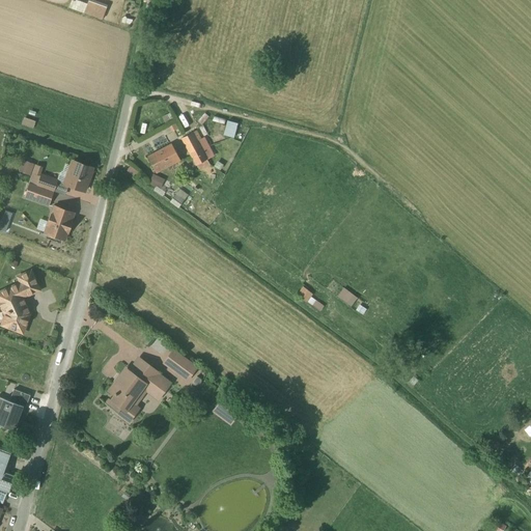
[(98,0),(88,0),(84,12),(103,19),(108,3),(98,0)]
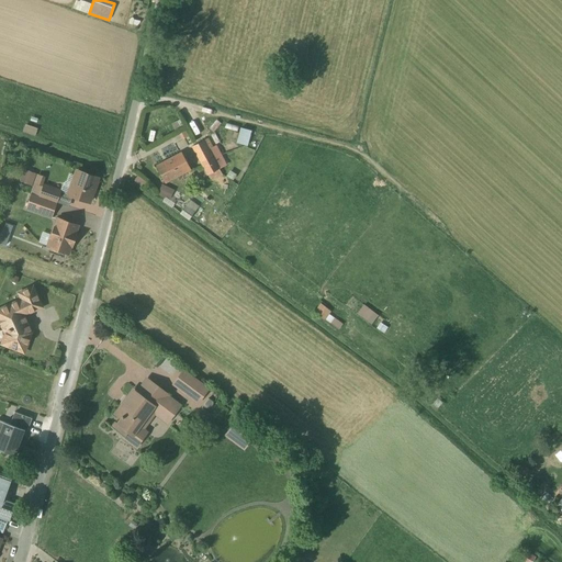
[(238,127),(235,144),(247,145),(250,130),(238,127)]
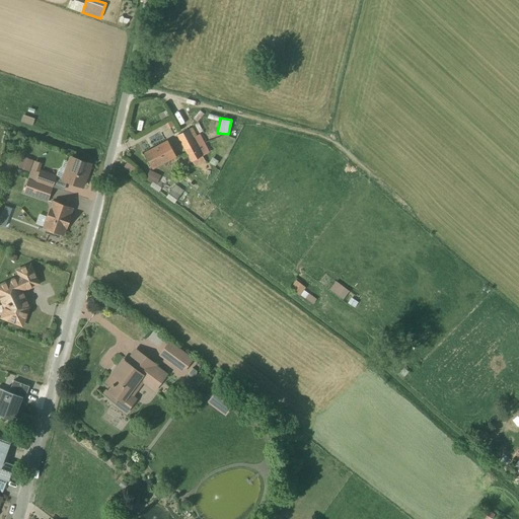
[(192,129),(175,136),(191,162),(212,150),(204,133),(196,137),(192,129)]
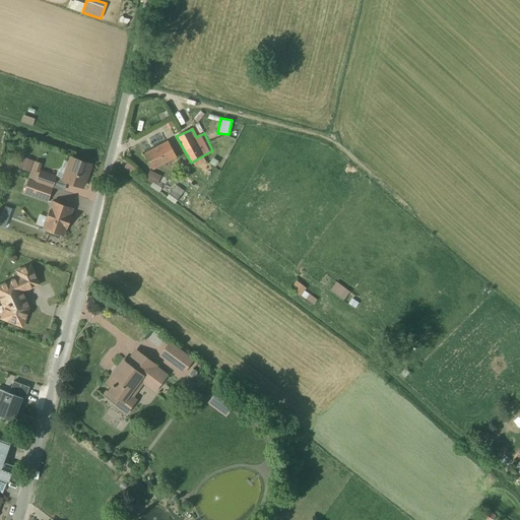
[(167,141),(142,152),(153,172),(177,158),(167,141)]
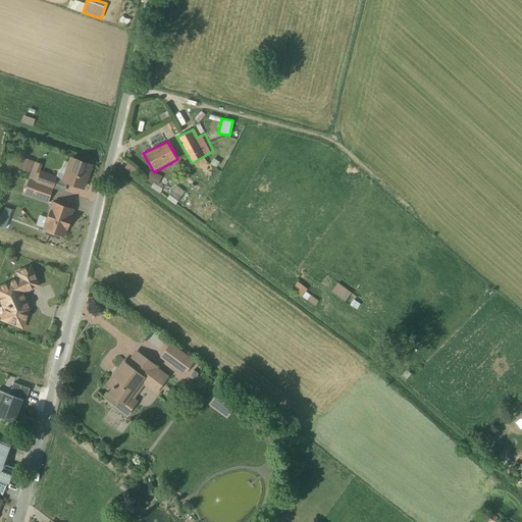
[(93,166),(68,158),(59,183),(84,191),(93,166)]
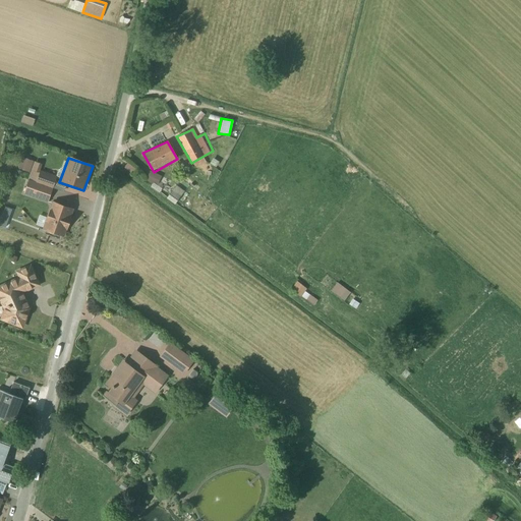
[(146,179),(156,184),(161,176),(150,171),(146,179)]
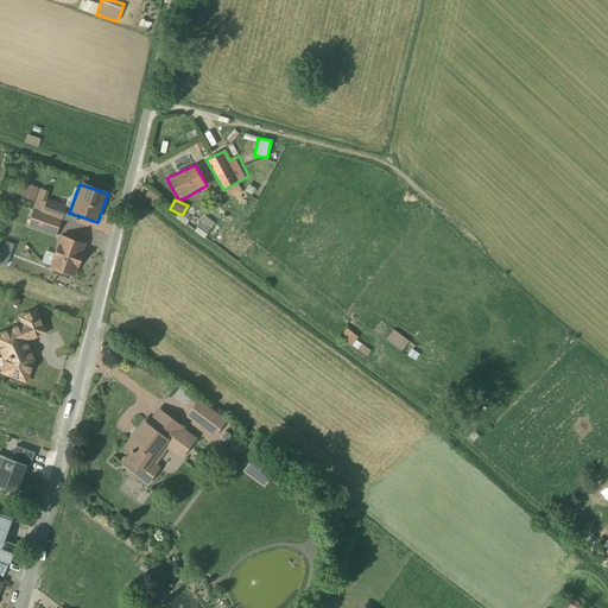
[(42,213),(32,210),(27,226),(55,235),(64,208),(45,202),(42,213)]
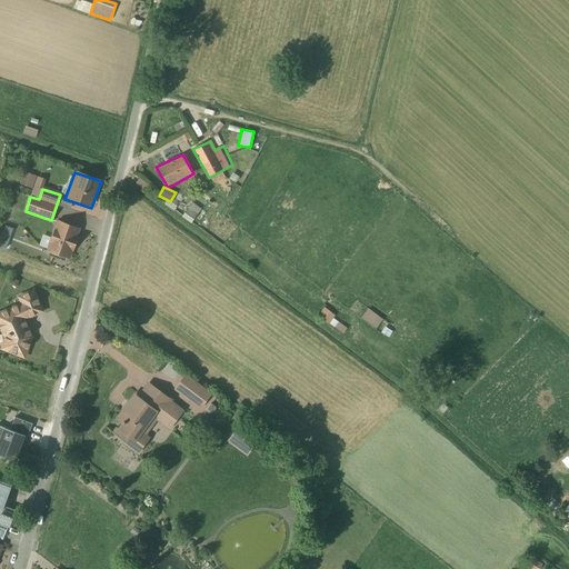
[(191,202),(181,216),(190,223),(201,209),(191,202)]
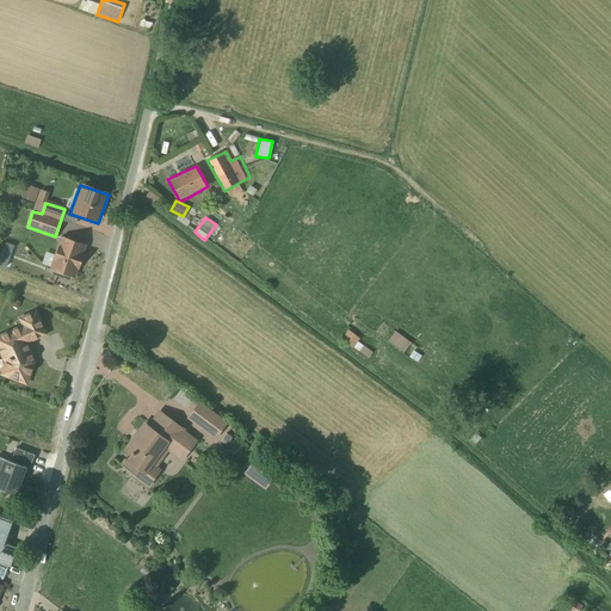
[(87,245),(60,236),(48,271),(76,279),(87,245)]
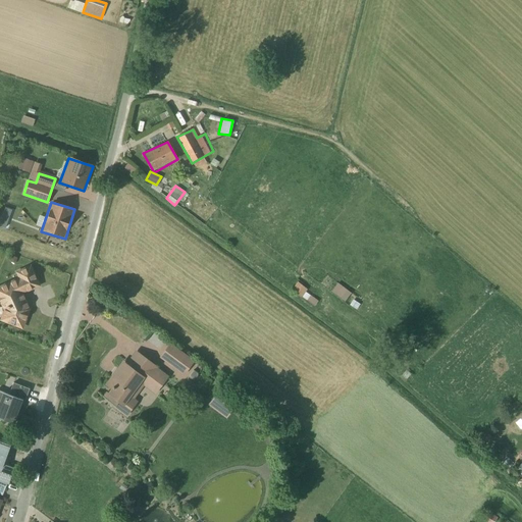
[(0,225),(9,228),(14,209),(4,206),(0,219),(0,225)]
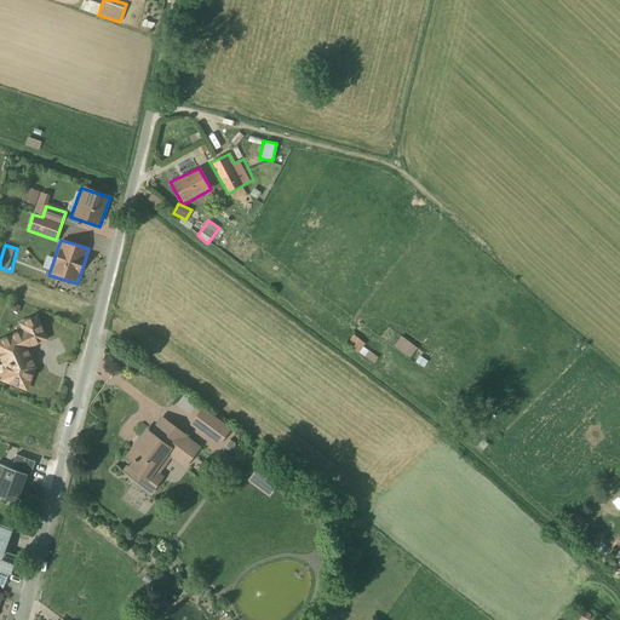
[(0,360),(3,366),(0,371),(0,382),(24,389),(32,371),(26,368),(19,354),(38,344),(28,326),(0,339),(0,360)]
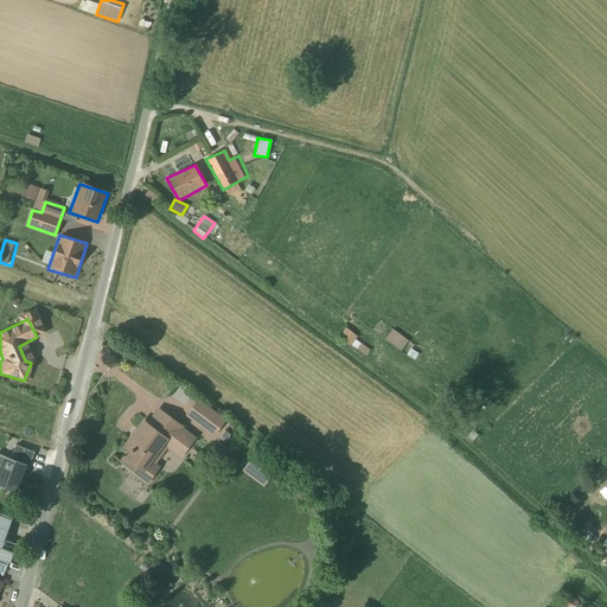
[(351,345),(356,334),(344,327),(338,338),(351,345)]
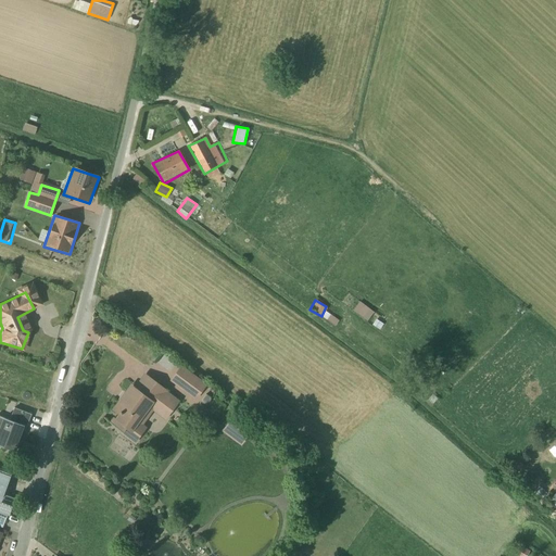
[(352,313),(368,319),(373,308),(357,302),(352,313)]
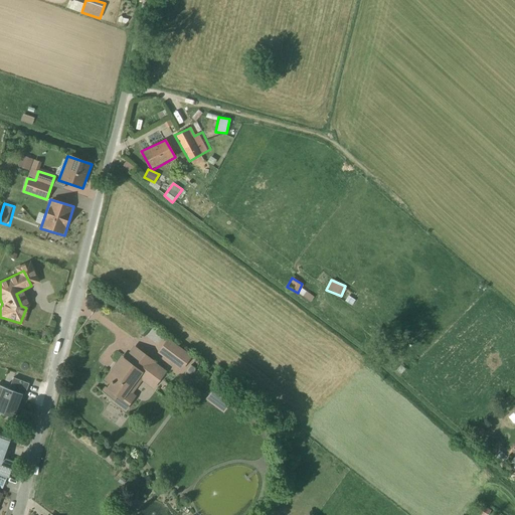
[(309,301),(312,297),(301,288),(298,292),(309,301)]
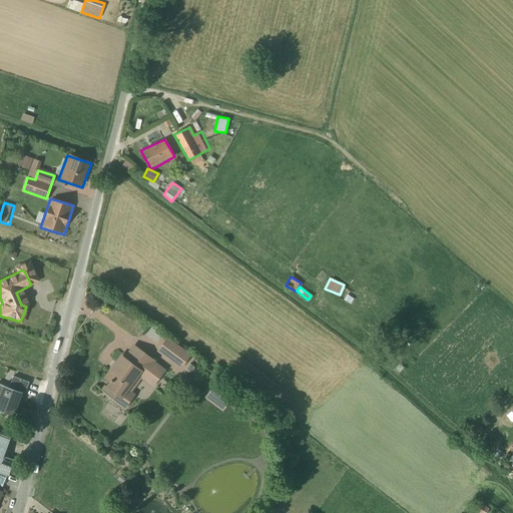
[(190,355),(167,338),(156,353),(179,370),(190,355)]
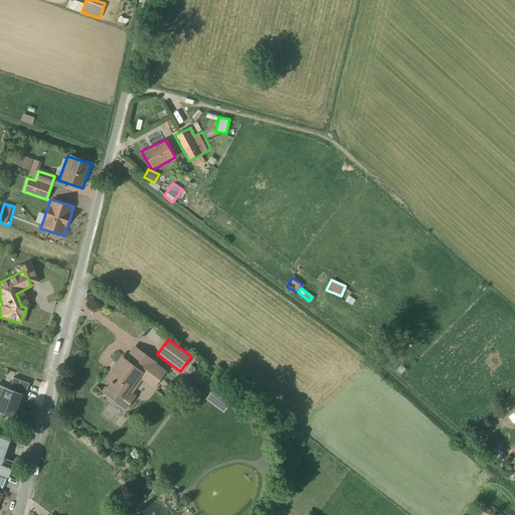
[(165,372),(133,347),(125,359),(121,356),(103,380),(108,384),(102,392),(114,401),(112,403),(125,414),(137,397),(133,394),(141,382),(153,389),(165,372)]
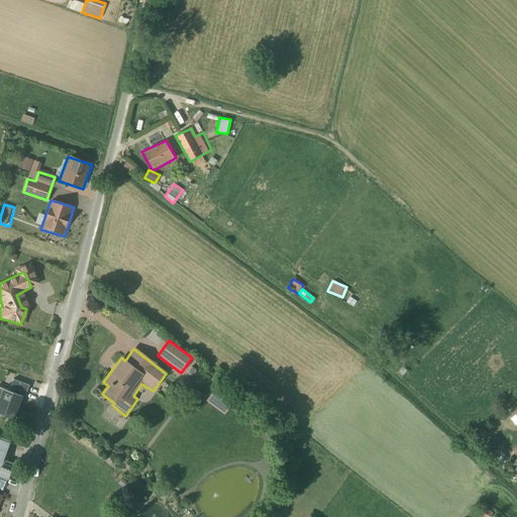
[(29,385),(13,379),(9,390),(22,395),(17,411),(19,412),(29,385)]
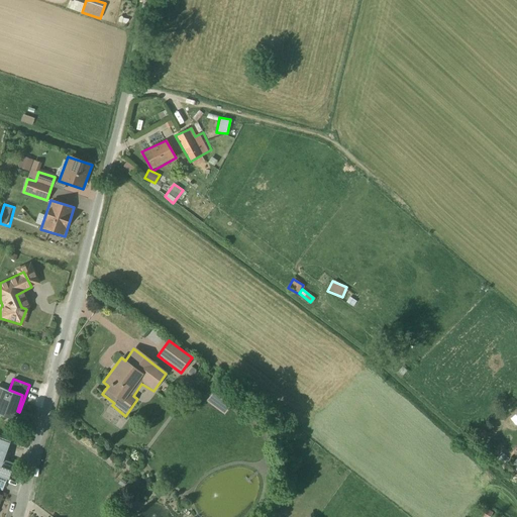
[(9,390),(2,387),(0,393),(0,409),(15,415),(17,411),(22,395),(9,390)]
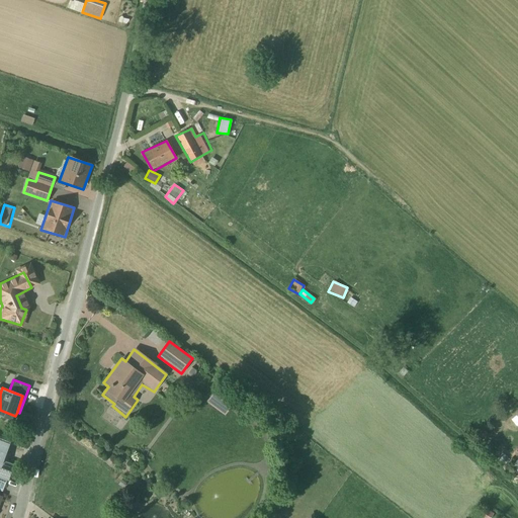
[(214,391),(205,402),(224,416),(232,405),(214,391)]
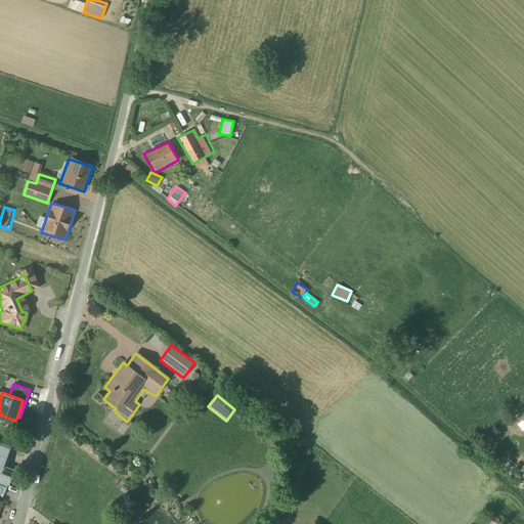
[(9,449),(0,445),(0,470),(1,470),(3,466),(9,449)]
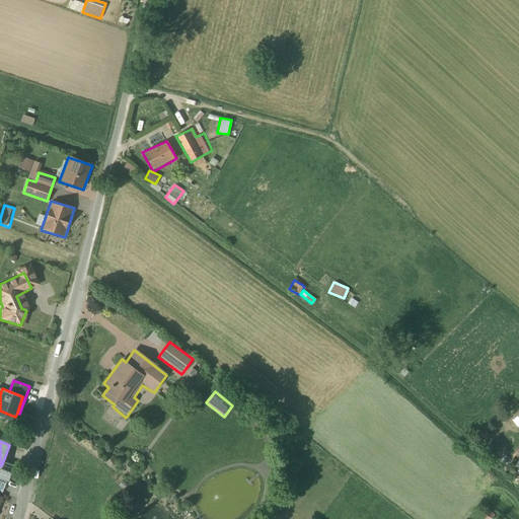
[(0,491),(2,492),(6,479),(9,480),(14,465),(3,461),(1,465),(0,465),(0,491)]
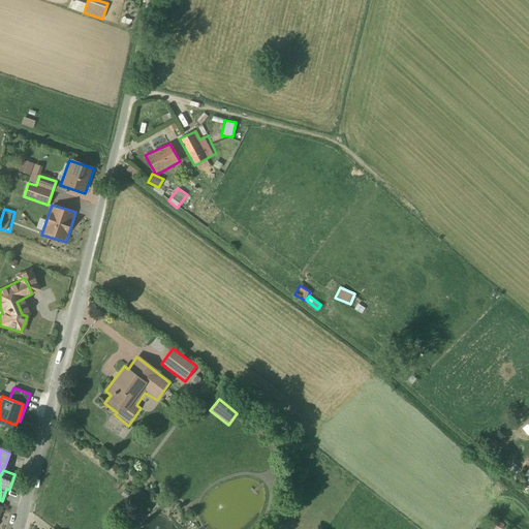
[(488,525),(496,528),(498,528),(502,523),(492,518),(488,525)]
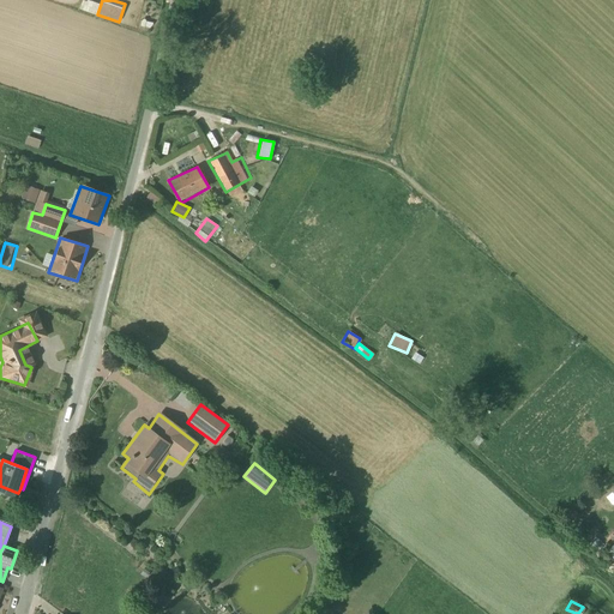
All buildings are outlined.
